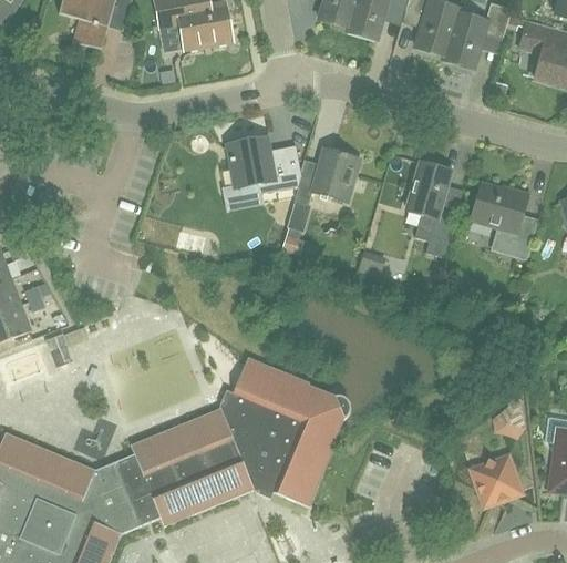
[(0,0),(0,19),(4,22),(19,0),(0,0)]
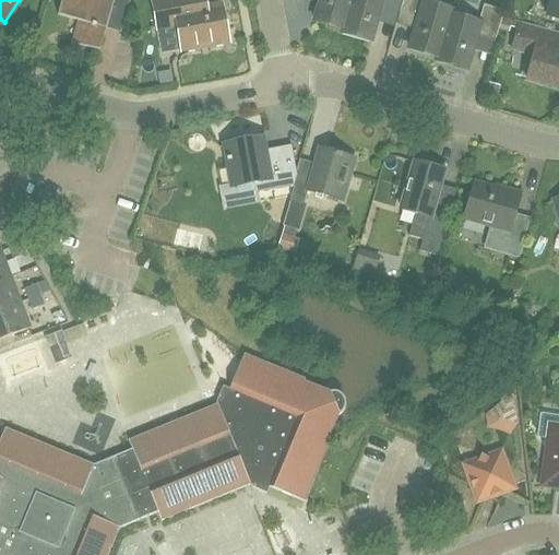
[(61,0),(58,12),(84,20),(78,42),(100,48),(115,0),(118,0),(129,3),(130,0),(61,0)]
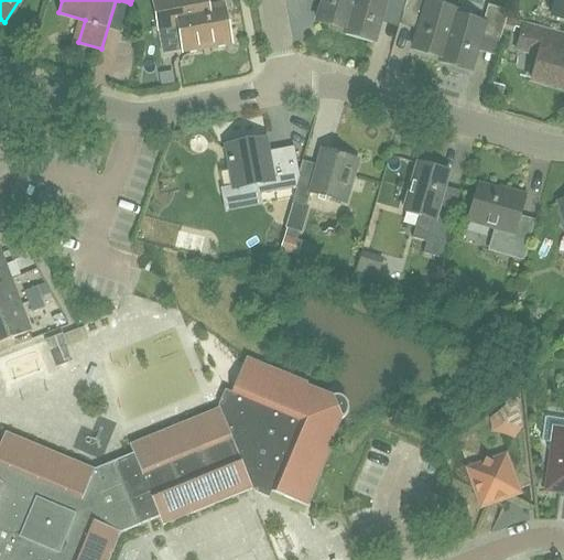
[(184,50),(230,40),(223,3),(207,7),(206,0),(154,0),(160,29),(180,25),(184,50)]
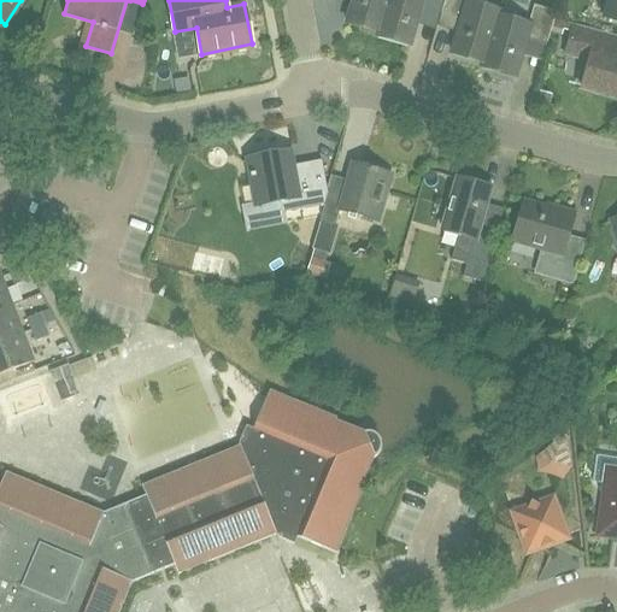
[(378,29),(387,0),(352,0),(346,19),(378,29)]
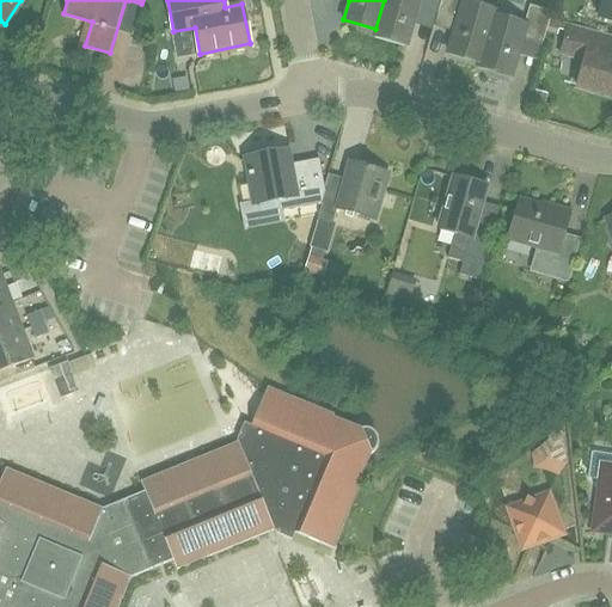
[(384,0),(375,29),(374,32),(407,42),(417,4),(436,10),(438,6),(439,0),(384,0)]
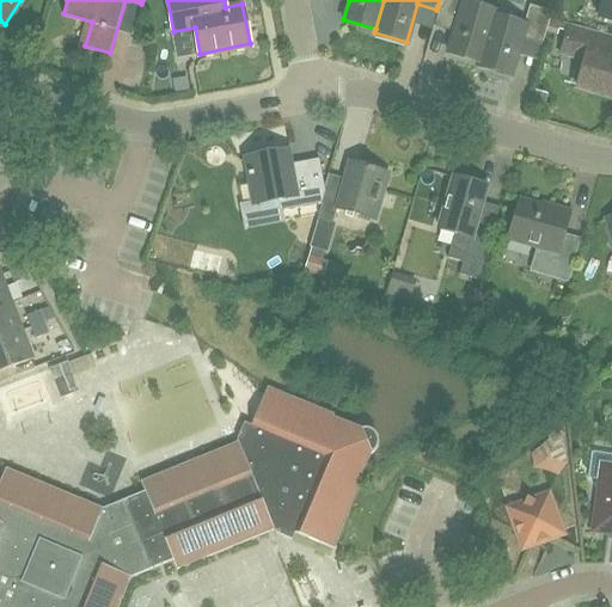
[(439,0),(438,6),(458,12),(447,49),(479,59),(493,16),(494,11),(464,2),(464,0),(439,0)]
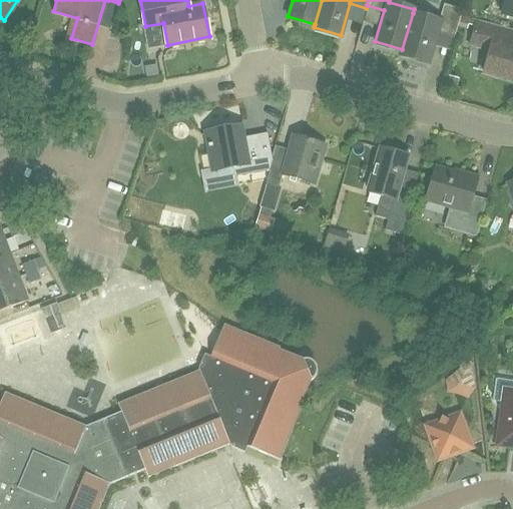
[(505,0),(502,11),(512,14),(512,0),(505,0)]
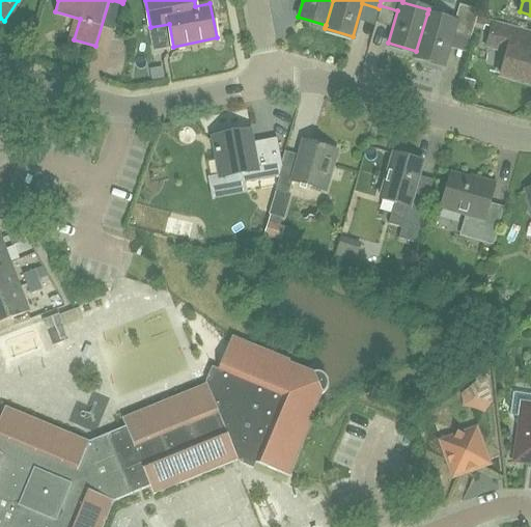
[(427,14),(416,51),(415,55),(442,63),(451,30),(471,35),(478,7),(459,2),(453,22),(427,14)]
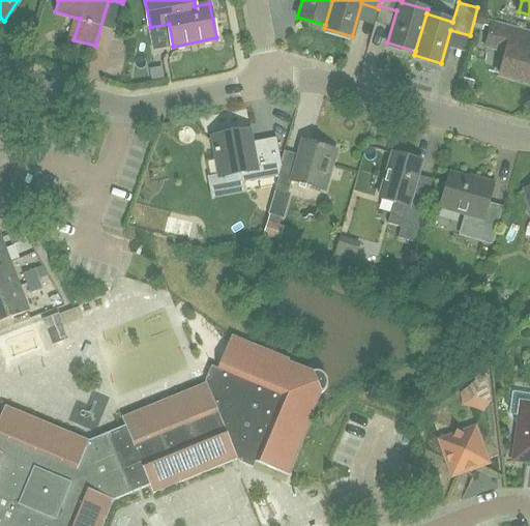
[(517,27),(492,20),(484,44),(505,50),(499,74),(529,81),(529,47),(512,42),(517,27)]
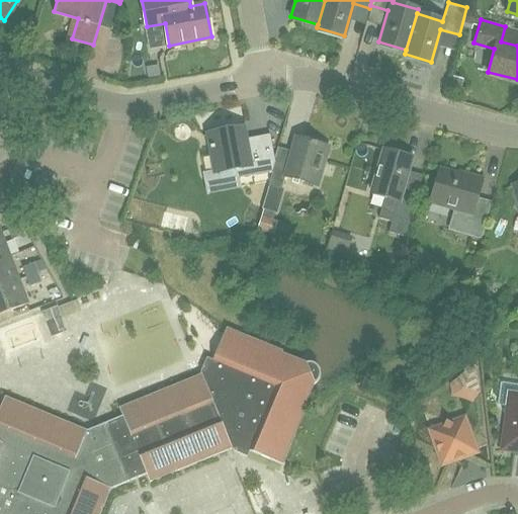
[(273,170),(276,160),(275,160),(275,155),(263,157),(260,139),(247,141),(244,124),(208,132),(216,171),(236,168),(238,177),(273,170)]
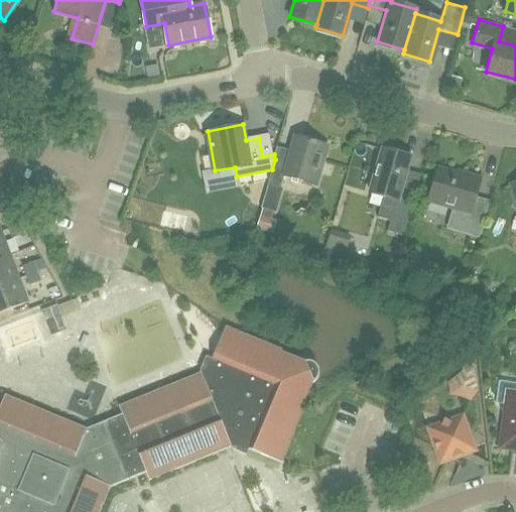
[(287,162),(275,159),(272,169),(268,183),(280,187),(285,173),(316,182),(328,144),(295,134),(287,162)]
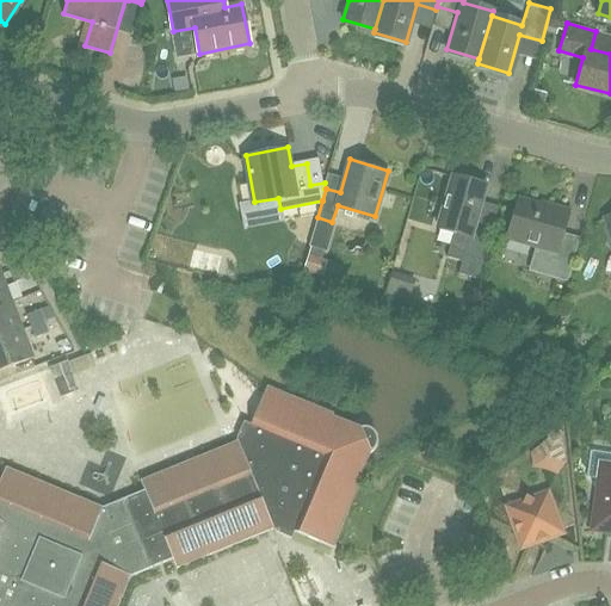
[(492,227),(474,221),(485,184),(452,174),(438,222),(455,227),(446,254),(462,259),(458,271),(477,277),(492,227)]
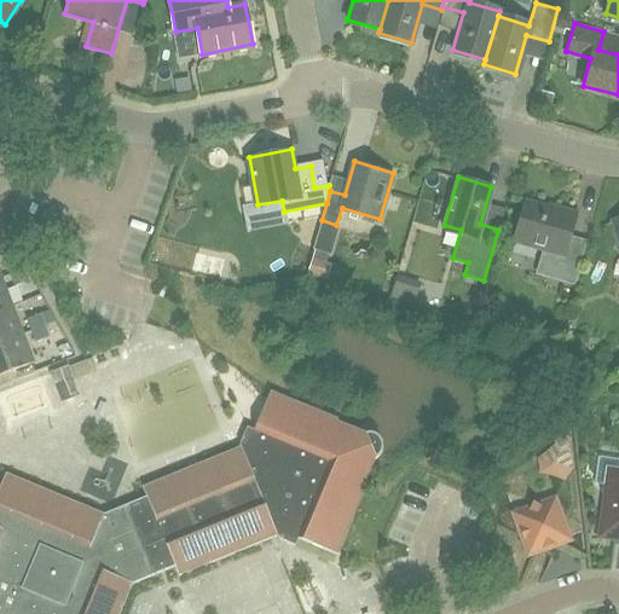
[(574,283),(585,245),(568,239),(576,212),(559,206),(557,208),(526,198),(515,239),(542,248),(538,262),(555,267),(553,277),(574,283)]
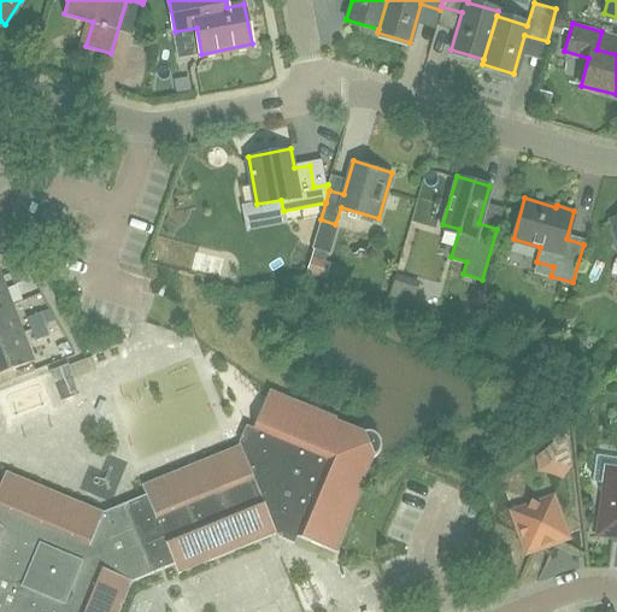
[(23,265),(18,254),(5,259),(10,271),(23,265)]
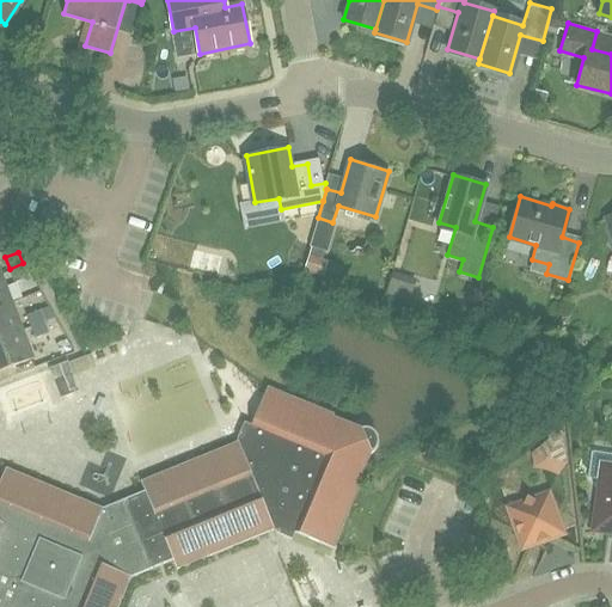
[(310,269),(330,276),(335,261),(316,255),(310,269)]
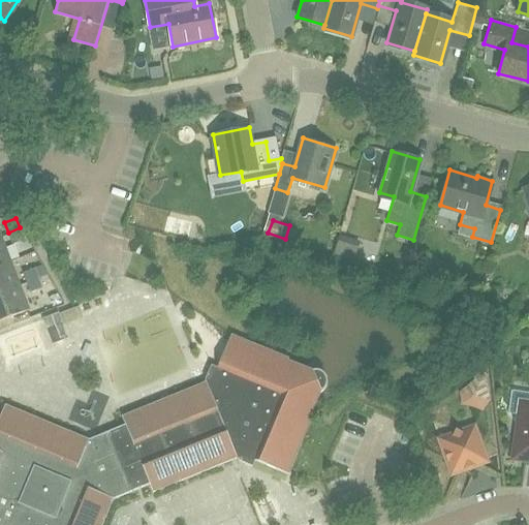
[(20,227),(8,233),(11,242),(24,238),(20,227)]
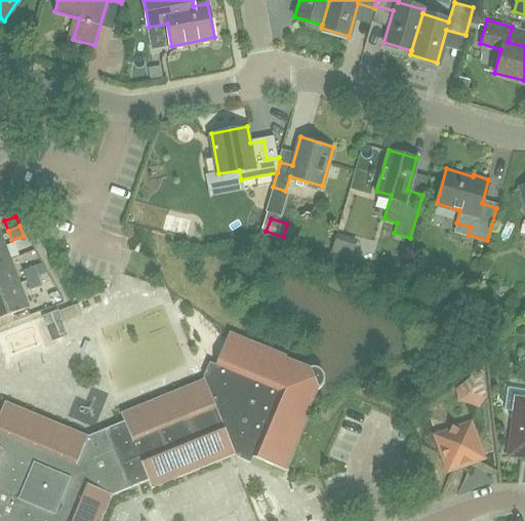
[(0,259),(10,256),(1,233),(0,233),(0,259)]
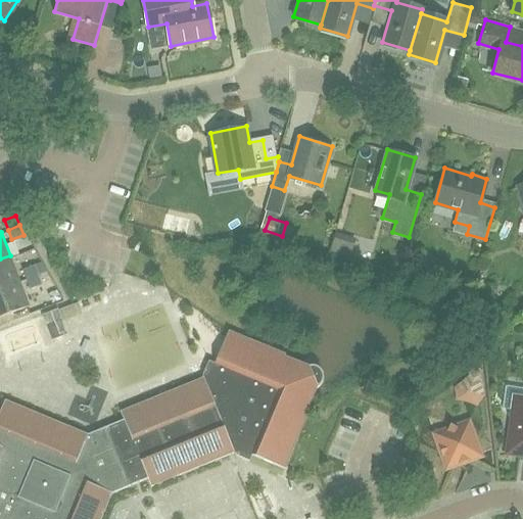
[(0,286),(19,280),(10,255),(0,258),(0,286)]
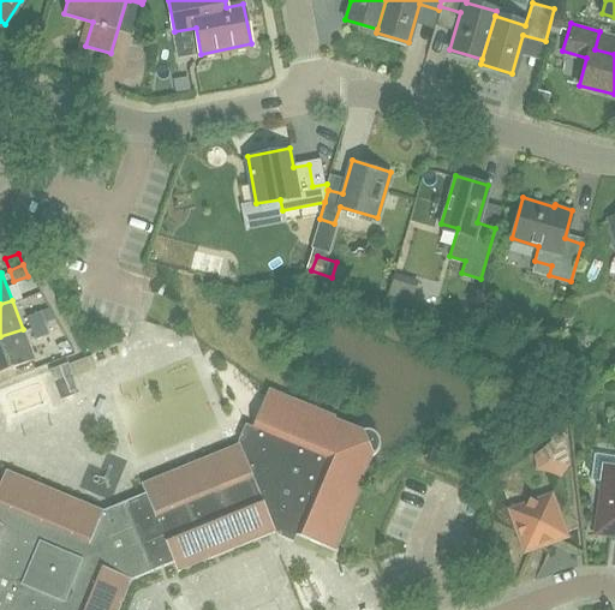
[(31,326),(45,321),(40,309),(27,315),(31,326)]
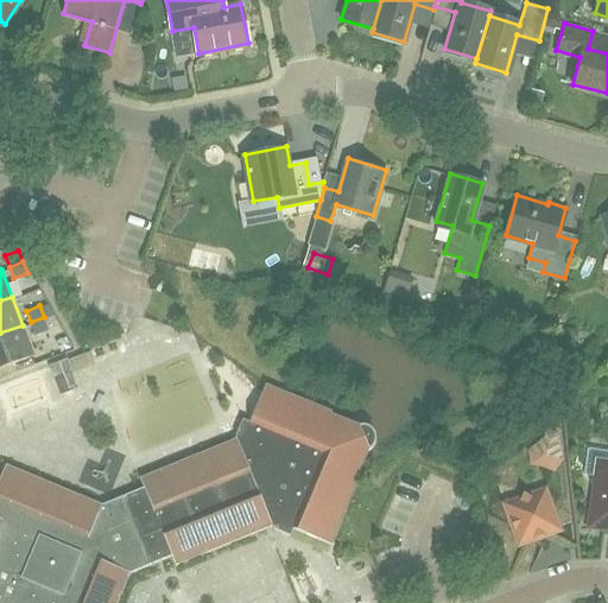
[(44,317),(31,322),(35,334),(48,328),(44,317)]
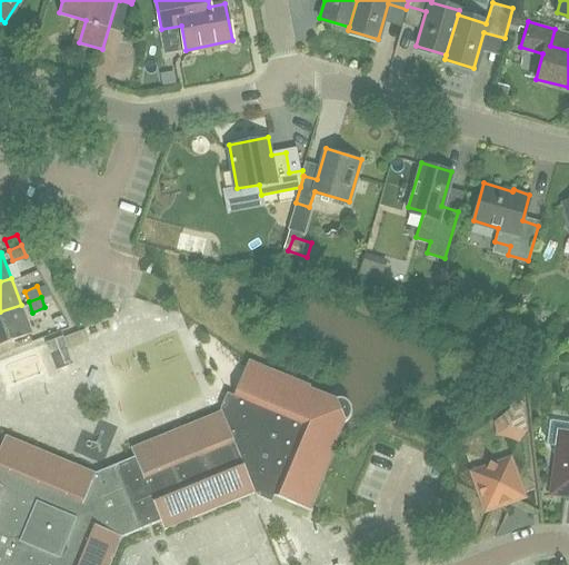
[(0,342),(31,330),(21,305),(0,311),(0,342)]
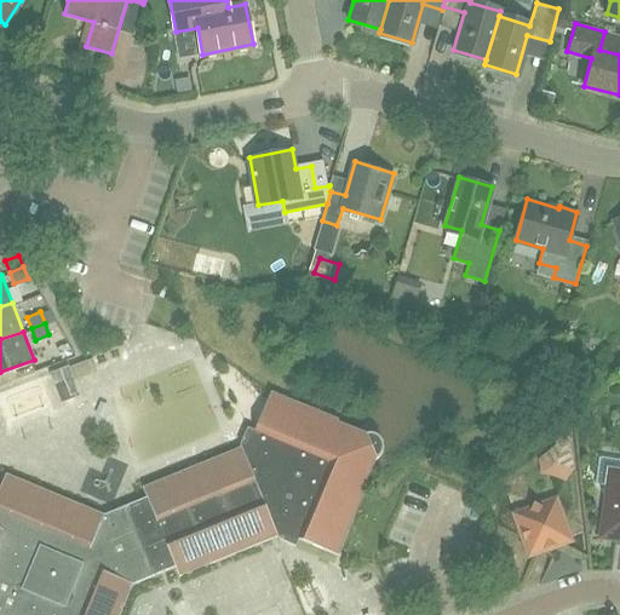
[(68,363),(50,371),(61,400),(80,392),(68,363)]
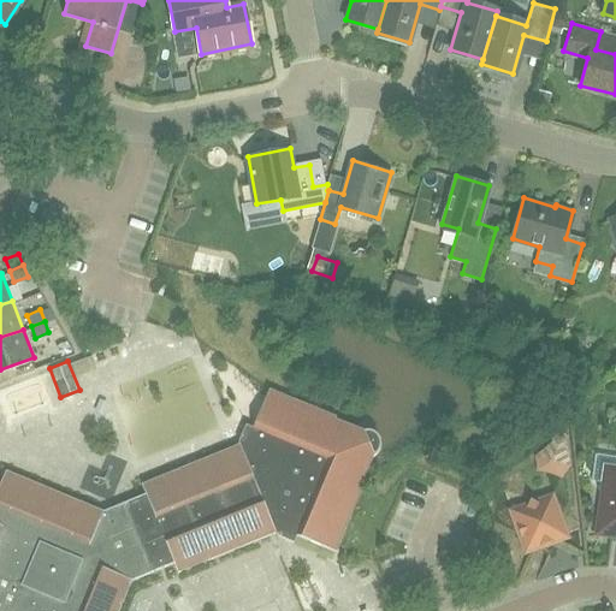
[(337,546),(362,486),(363,481),(361,480),(362,479),(369,461),(373,454),(377,451),(379,448),(380,443),(380,438),(379,434),(375,431),(372,428),(367,427),(362,428),(355,426),(336,417),(337,414),(270,386),(253,425),(247,440),(241,443),(240,442),(237,443),(142,481),(146,492),(124,499),(104,509),(6,468),(0,480),(0,610),(117,610),(131,577),(153,569),(173,561),(178,570),(259,538),(276,531),(276,529),(282,527),(336,549),(337,546)]
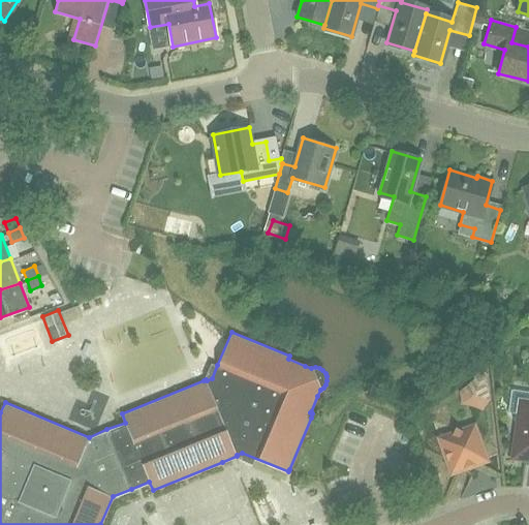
[(528,390),(511,389),(508,411),(520,412),(519,420),(522,420),(518,448),(518,449),(519,451),(520,452),(521,454),(522,455),(523,456),(525,457),(526,457),(528,457),(528,390)]
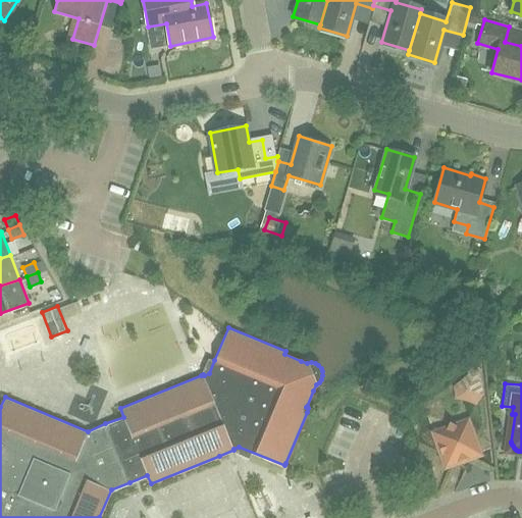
[(450,422),(447,429),(437,432),(440,443),(437,449),(445,452),(444,453),(444,454),(444,456),(445,457),(445,458),(446,459),(447,460),(448,460),(449,461),(450,461),(451,461),(452,461),(453,461),(455,460),(456,460),(456,459),(457,458),(464,461),(466,455),(476,451),(473,442),(476,434),(469,431),(466,422),(457,425),(450,422)]
